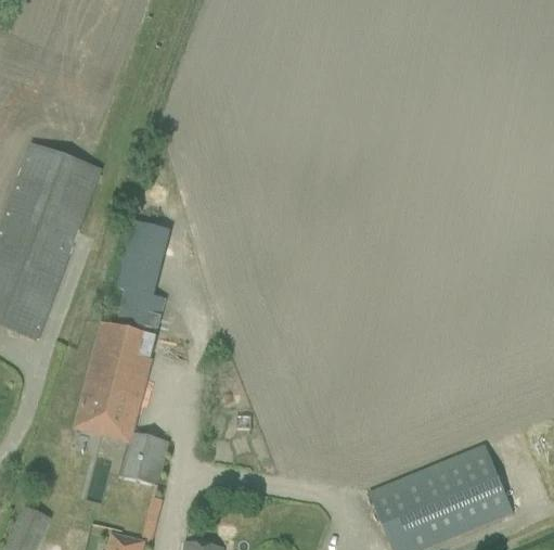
[(31,142),(0,227),(0,324),(37,339),(101,168),(31,142)]
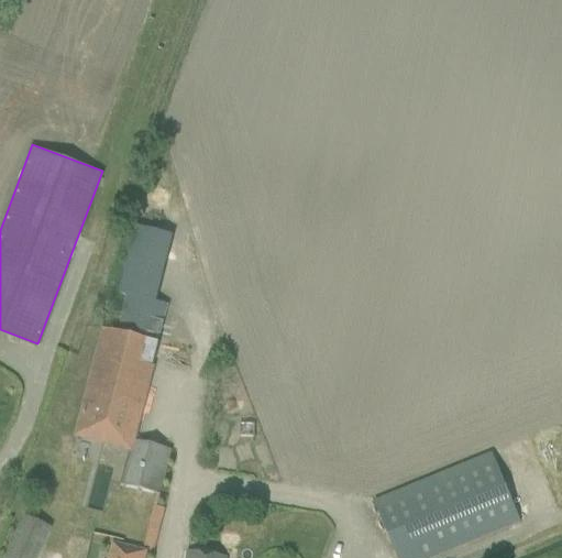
[(128,292),(119,329),(101,324),(74,434),(90,437),(130,448),(121,480),(160,491),(172,447),(134,437),(168,302),(157,298),(174,232),(134,222),(119,291),(128,292)]
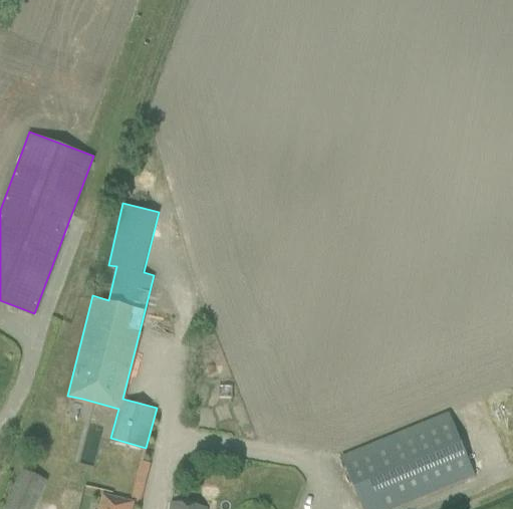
[(364,508),(385,508),(474,473),(448,410),(341,454),(364,508)]
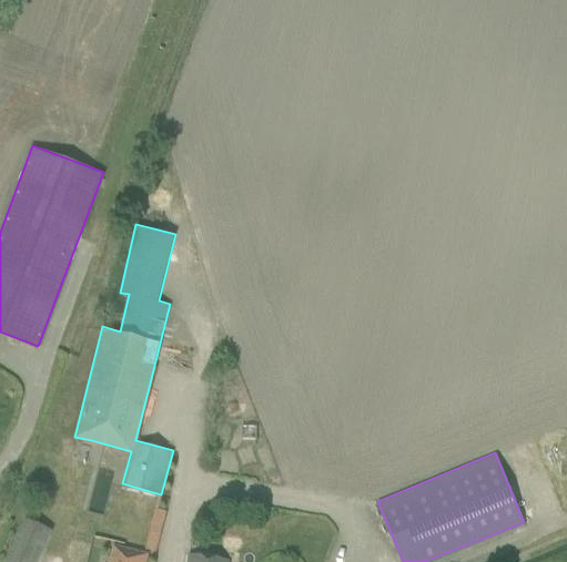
[(37,561),(53,528),(26,515),(3,561),(37,561)]
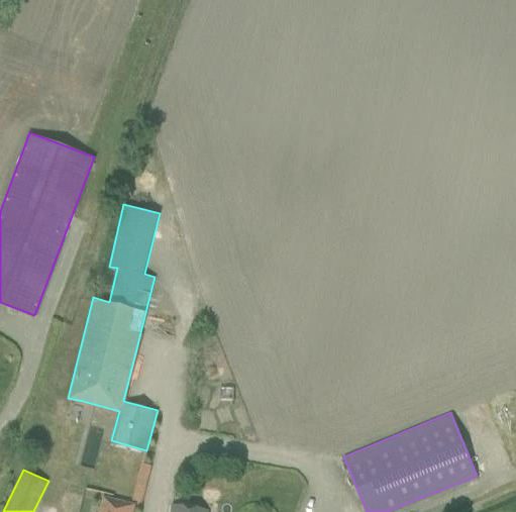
[(110,498),(106,511),(129,511),(131,503),(110,498)]
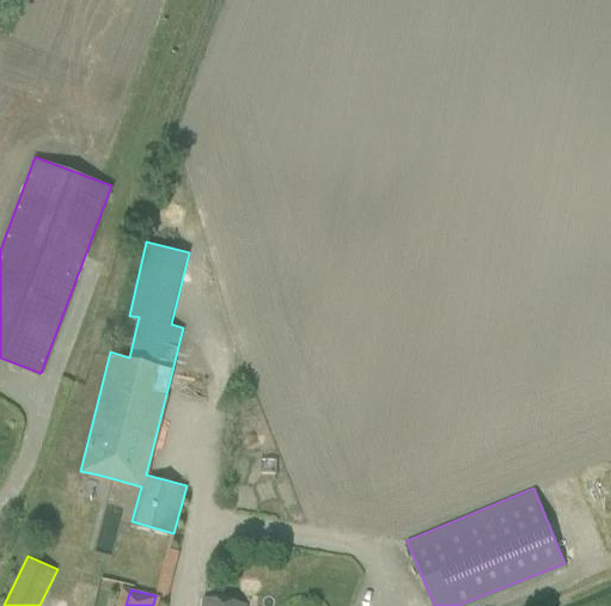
[(248,605),(249,603),(203,595),(201,605),(248,605)]
